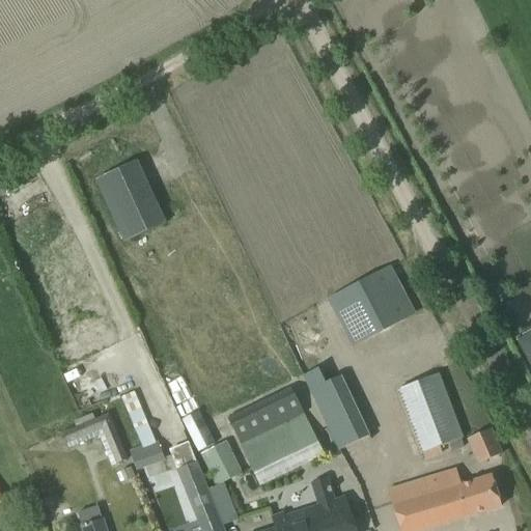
[(94,180),(123,242),(165,223),(136,162),(94,180)]
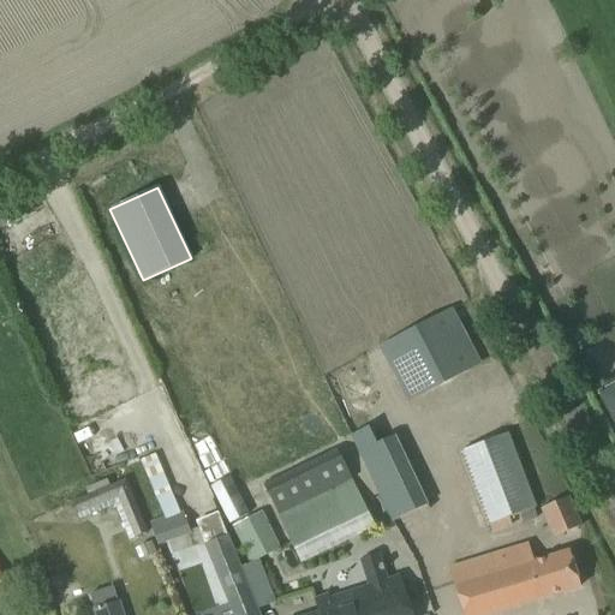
[(378,346),(407,401),(479,364),(451,309),(378,346)]
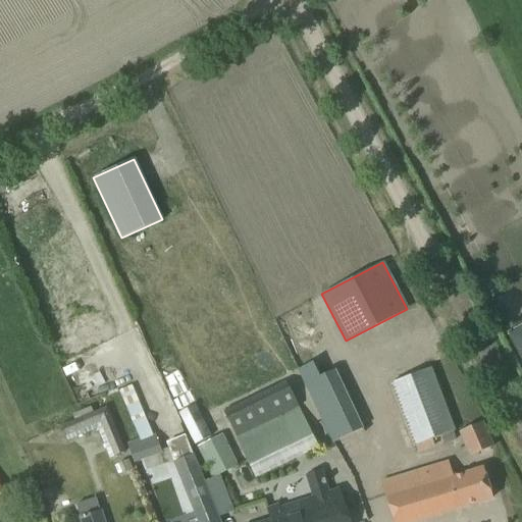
[(62,358),(71,394),(95,387),(86,351),(62,358)]
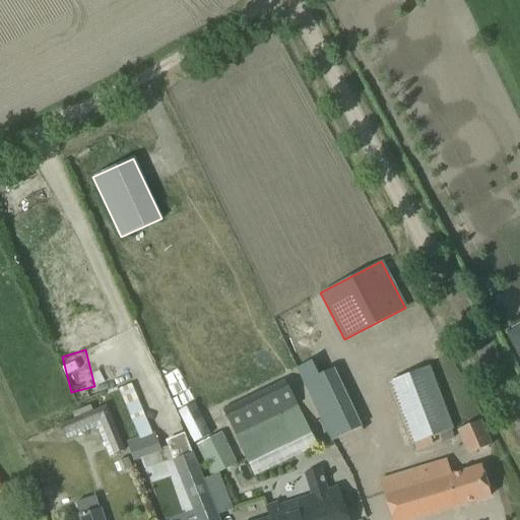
[(297,368),(330,441),(362,427),(334,368),(318,375),(312,361),(297,368)]
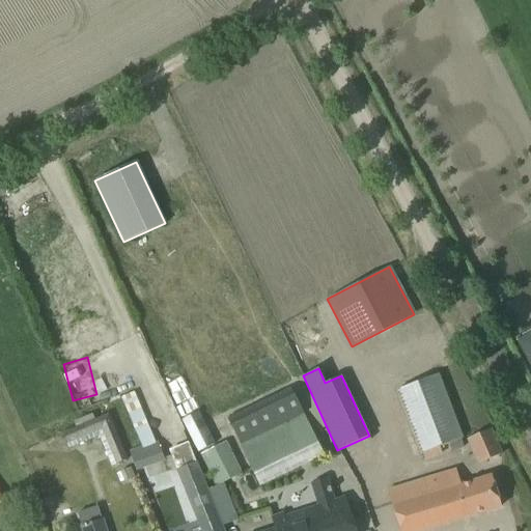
[(397,390),(421,453),(463,438),(439,373),(397,390)]
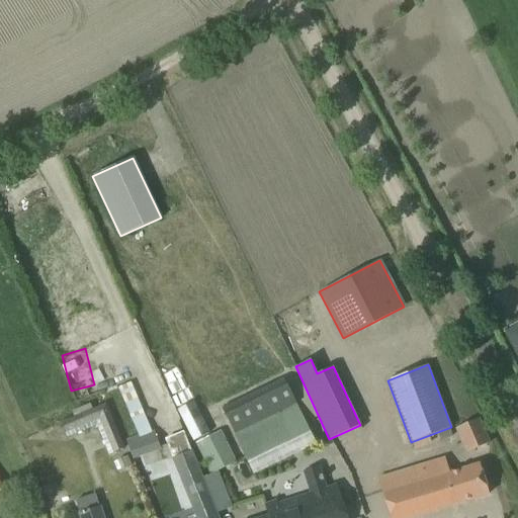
[(221,408),(254,476),(316,445),(282,377),(221,408)]
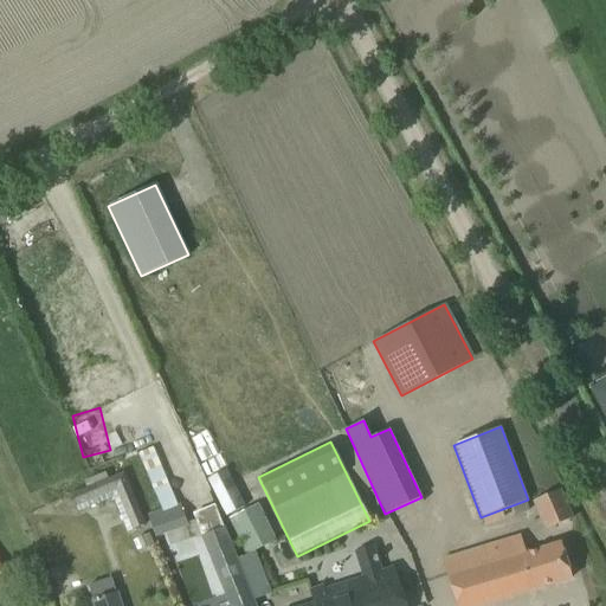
[(207,479),(225,516),(244,507),(226,470),(207,479)]
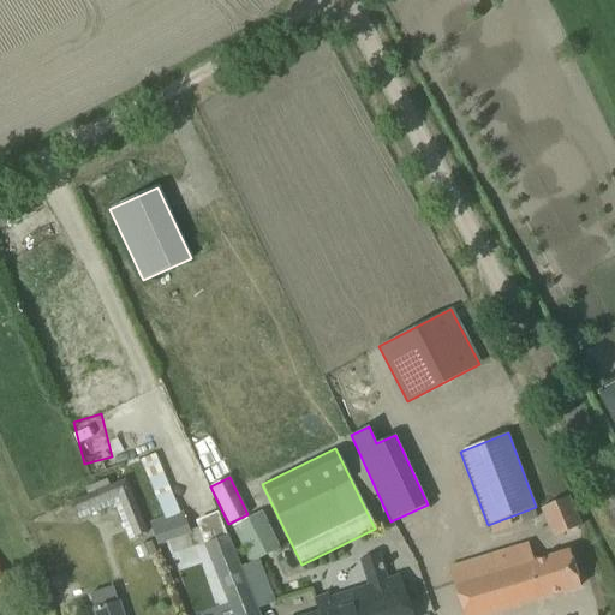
[(117,508),(130,539),(147,532),(125,481),(72,501),(79,519),(112,506),(113,509),(117,508)]
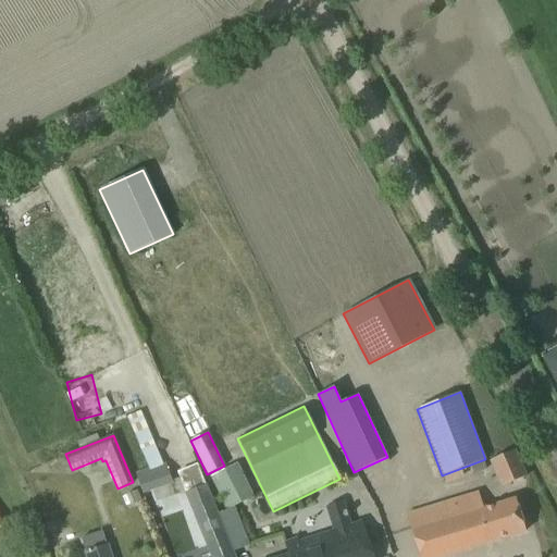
[(525,478),(515,450),(491,461),(502,487),(525,478)]
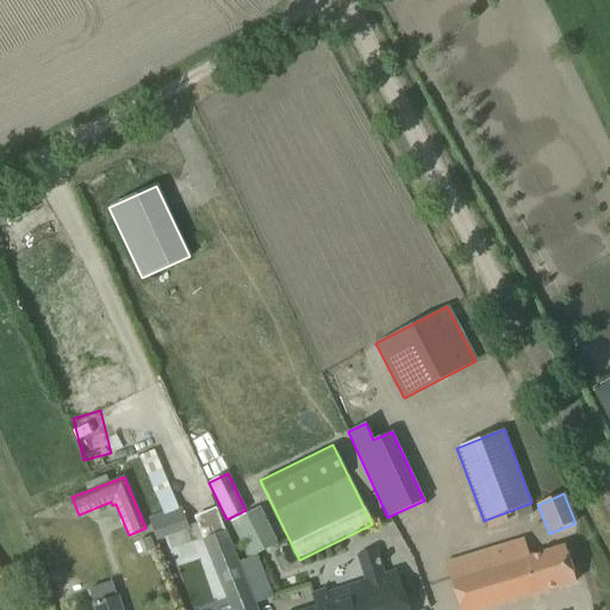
[(180,506),(149,517),(156,540),(188,529),(180,506)]
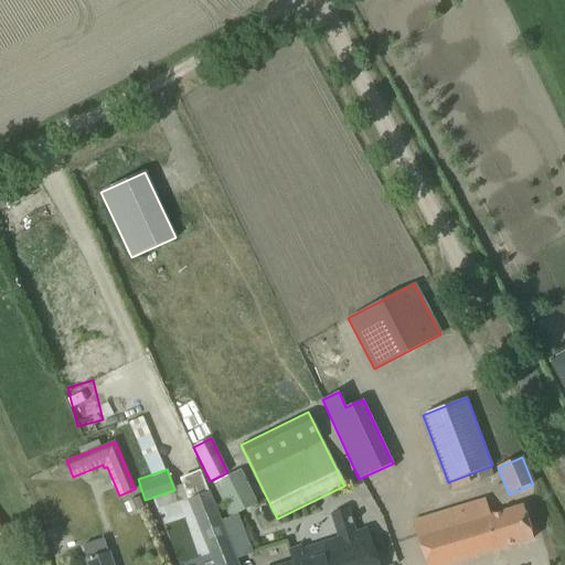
[(230,518),(225,520),(233,535),(226,537),(235,560),(236,560),(254,552),(237,513),(257,504),(241,470),(212,483),(230,518)]
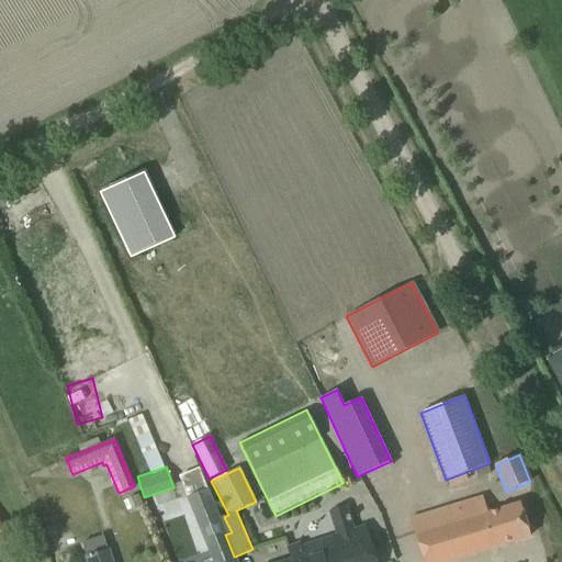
[(237,561),(235,557),(234,557),(225,535),(232,532),(224,517),(220,518),(208,490),(188,498),(213,561),(237,561)]
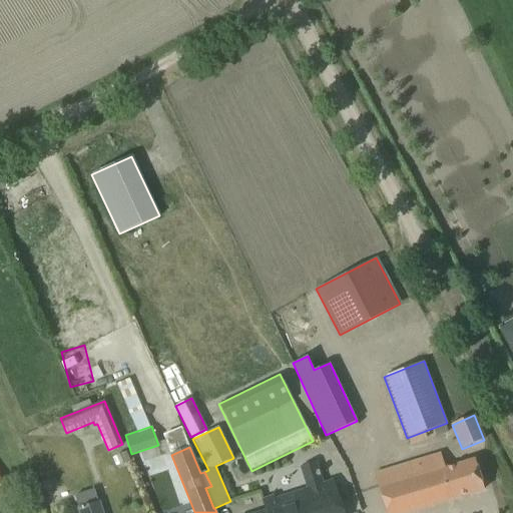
[(116,456),(119,465),(129,461),(126,452),(116,456)]
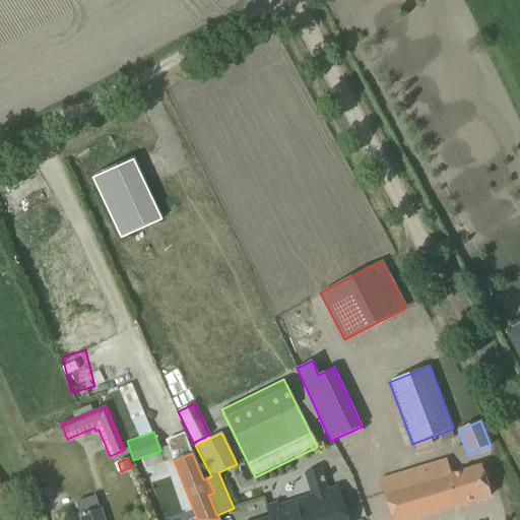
[(380,480),(389,507),(392,519),(414,519),(491,496),(481,466),(452,474),(447,459),(380,480)]
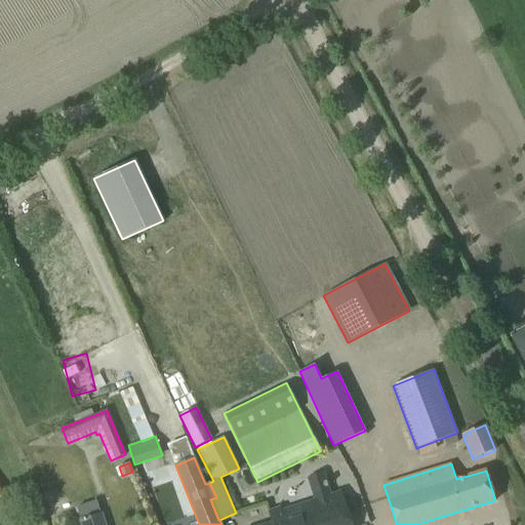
[(305,512),(295,516),(284,519),(281,509),(269,514),(272,523),(267,524),(354,524),(340,492),(303,506),(305,512)]
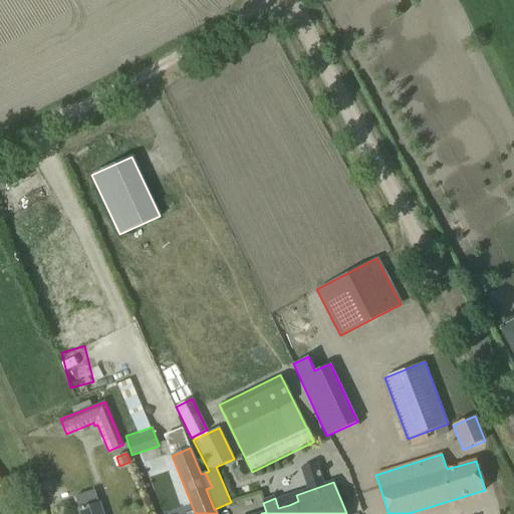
[(76,510),(77,513),(103,513),(99,502),(98,503),(94,491),(74,497),(78,509),(76,510)]
